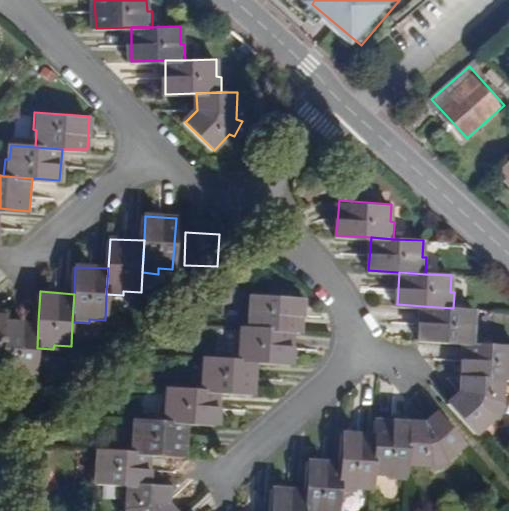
[(297,330),(303,331),(305,296),(249,292),(247,312),(253,312),(252,327),(297,330)]
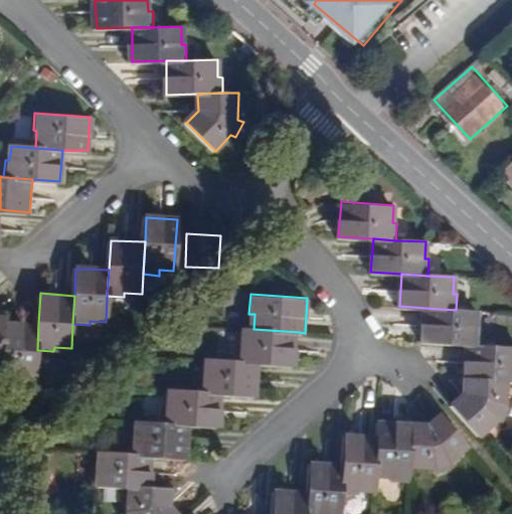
[(479,328),(475,328),(476,311),(456,310),(425,308),(422,340),(468,344),(478,344),(479,328)]
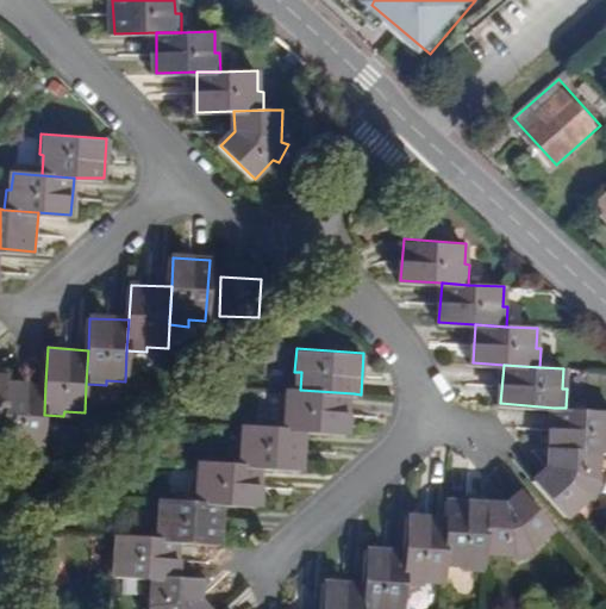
[(42,451),(44,415),(45,384),(6,380),(4,422),(2,448),(42,451)]
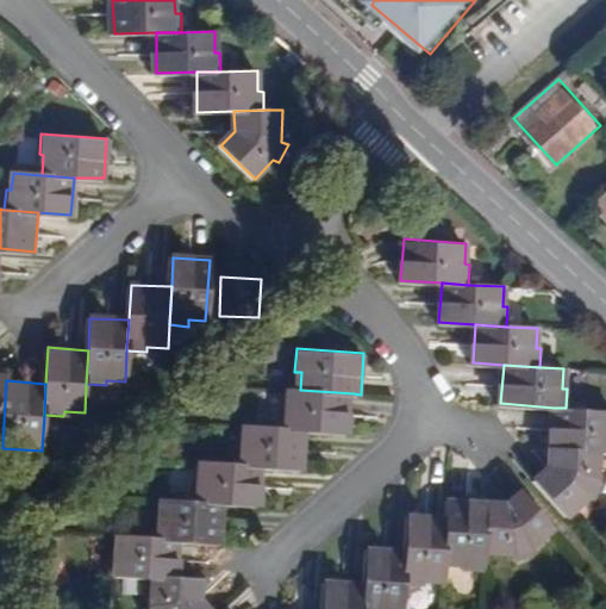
[(308,429),(351,432),(354,393),(300,390),(293,390),(291,410),(285,410),(283,427),(308,429)]
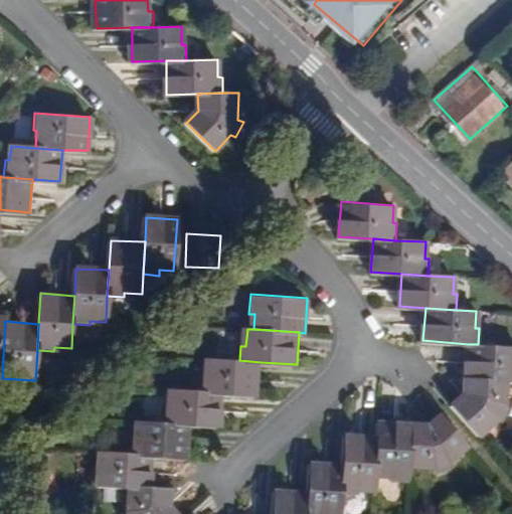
[(505,380),(511,380),(511,346),(478,344),(468,344),(466,378),(505,380)]
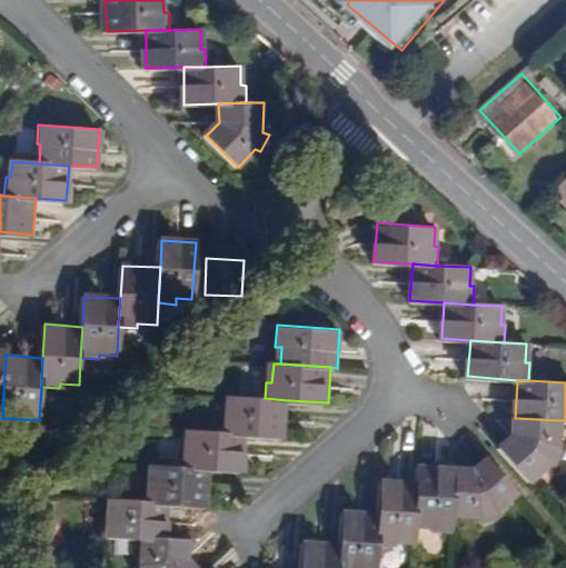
[(247,434),(286,435),(288,400),(265,398),(231,397),(229,417),(224,417),(221,431),(247,434)]
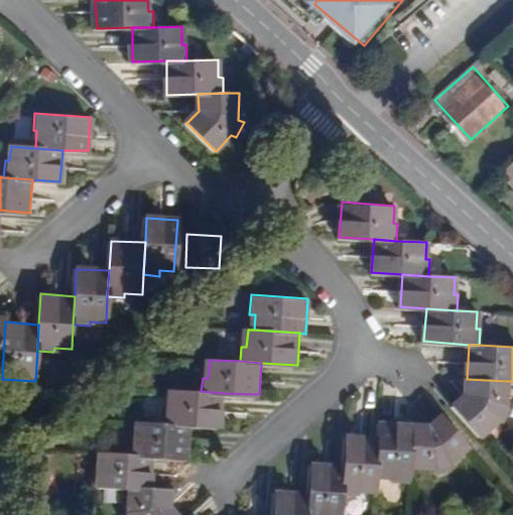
[(510,406),(504,403),(506,381),(467,379),(465,395),(454,406),(480,436),(497,421),(503,422),(510,406)]
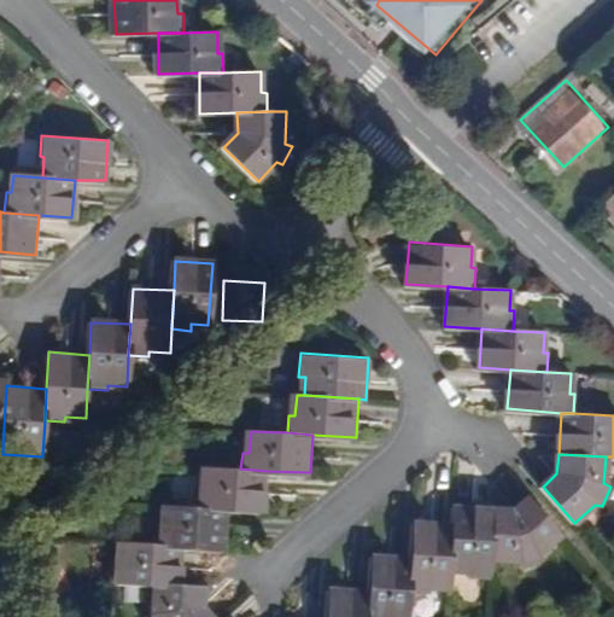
[(229,510),(264,512),(268,471),(240,469),(206,467),(205,488),(200,488),(199,507),(229,510)]
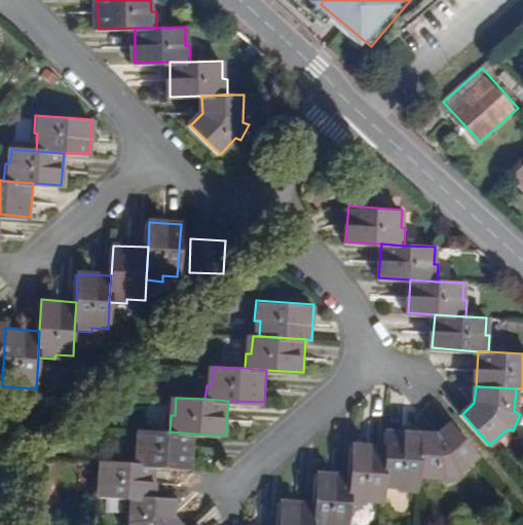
[(459,472),(480,453),(452,422),(439,434),(421,433),(418,476),(442,477),(444,481),(460,476),(459,472)]
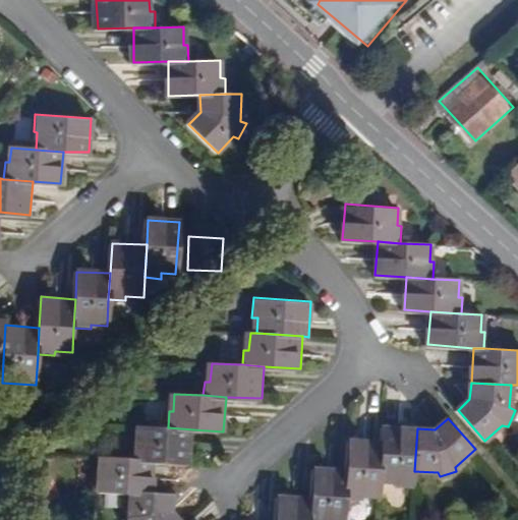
[(156,461),(191,463),(193,429),(168,427),(140,425),(138,444),(133,444),(132,459),(156,461)]
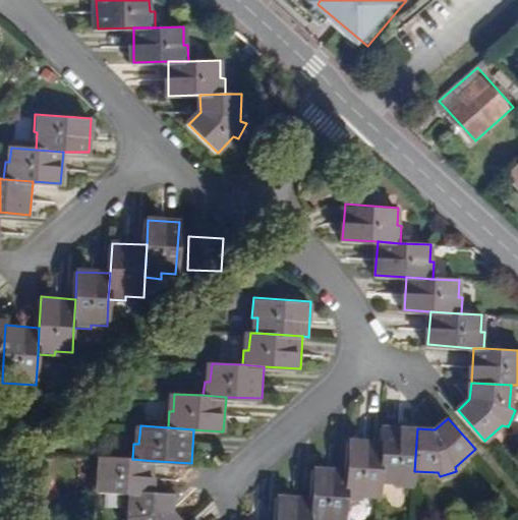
[(414,486),(414,471),(417,428),(385,427),(384,440),(382,479),(399,480),(398,485),(414,486)]
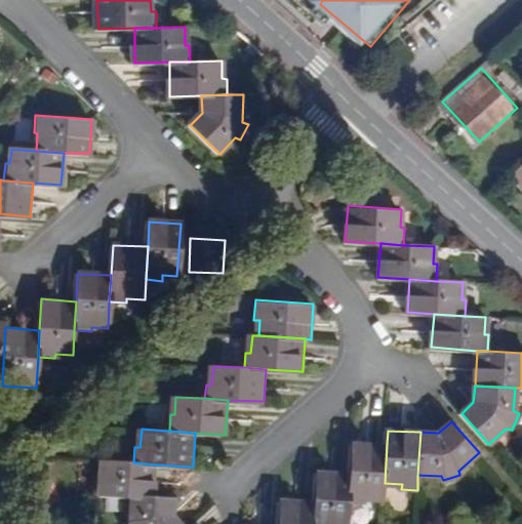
[(384,496),(385,483),(387,443),(353,441),(351,473),(349,499),(367,501),(368,495),(384,496)]
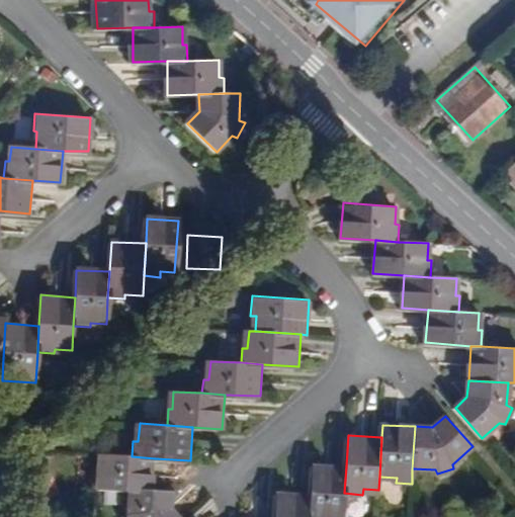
[(131,489),(152,490),(155,458),(132,456),(102,454),(101,470),(97,470),(96,487),(131,489)]
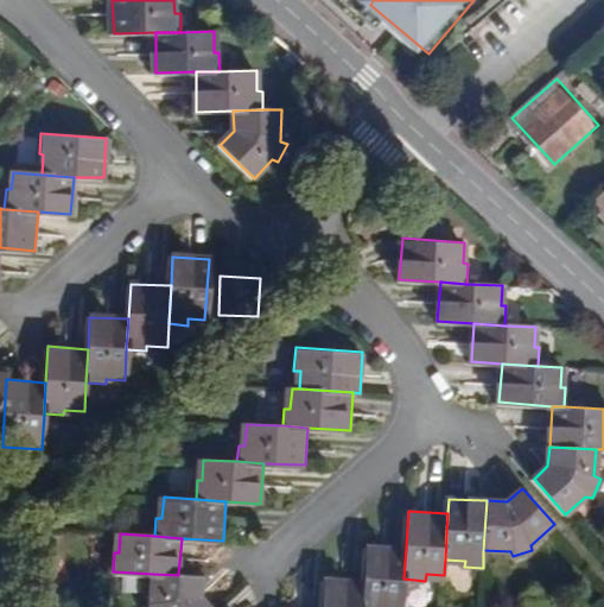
[(401,606),(404,579),(406,548),(366,544),(363,579),(361,606),(401,606)]
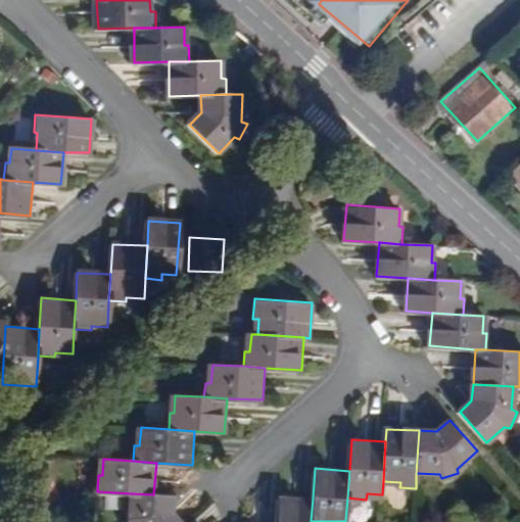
[(182,521),(175,513),(176,496),(153,494),(132,493),(131,518),(126,520),(126,521),(182,521)]
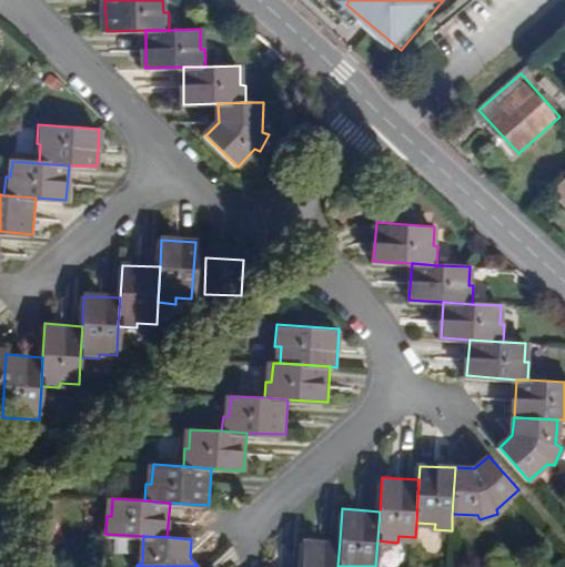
[(338,566),(340,540),(304,538),(301,566),(338,566)]
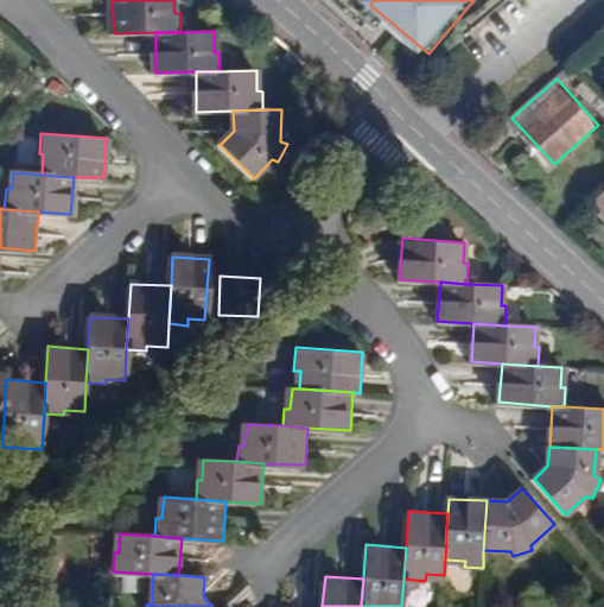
All buildings are outlined.
